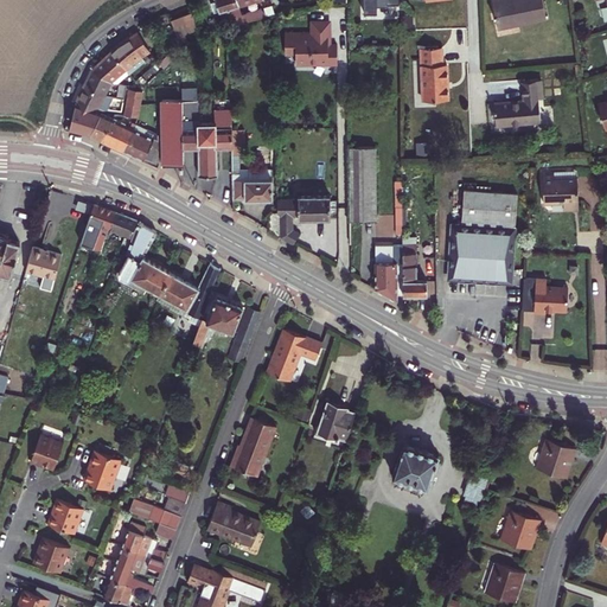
[(216,0),(210,2),(213,12),(219,11),(223,24),(236,19),(237,24),(242,23),(266,16),(264,12),(261,8),(241,14),(238,5),(254,0),(216,0)]
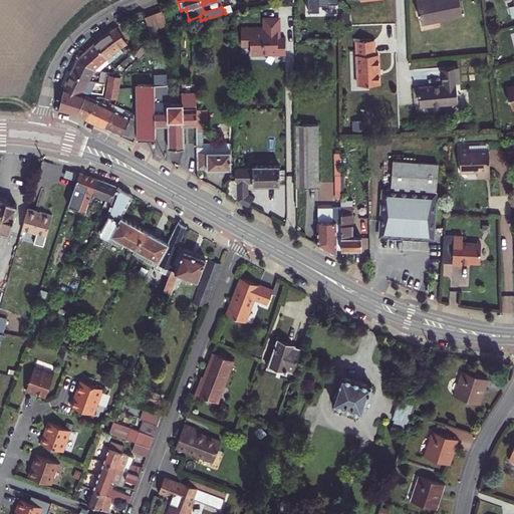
[(338,4),(337,0),(307,0),(308,11),(319,11),(319,4),(338,4)]
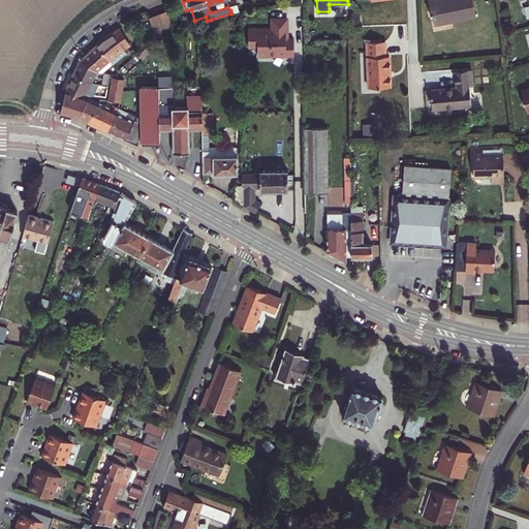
[(442,0),(430,3),(434,24),(476,16),(472,0),(442,0)]
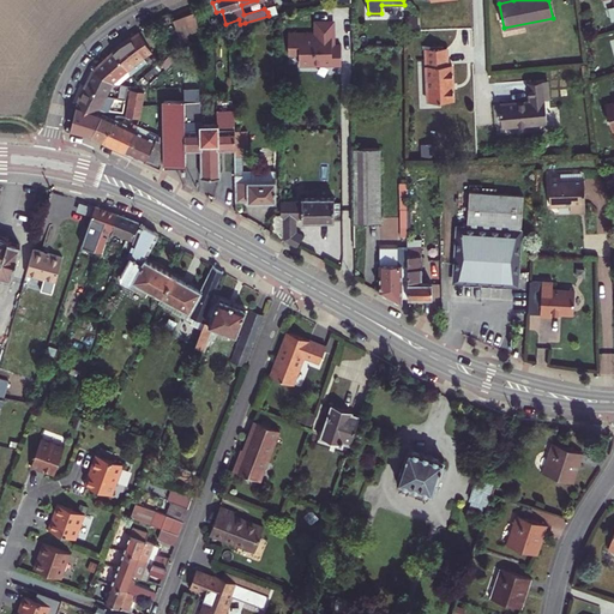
[(194,12),(173,19),(180,36),(200,29),(194,12)]
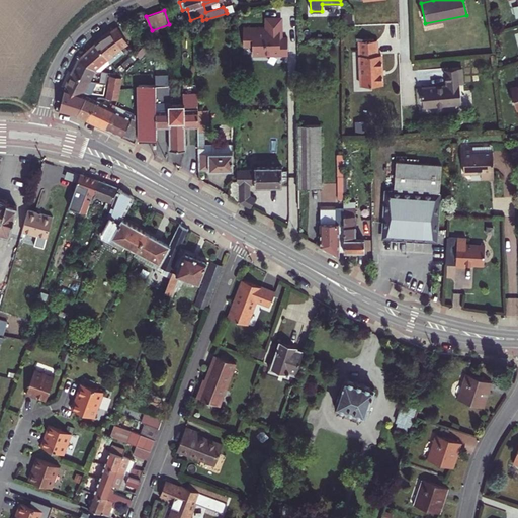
[(343,13),(343,22),(352,22),(352,13),(343,13)]
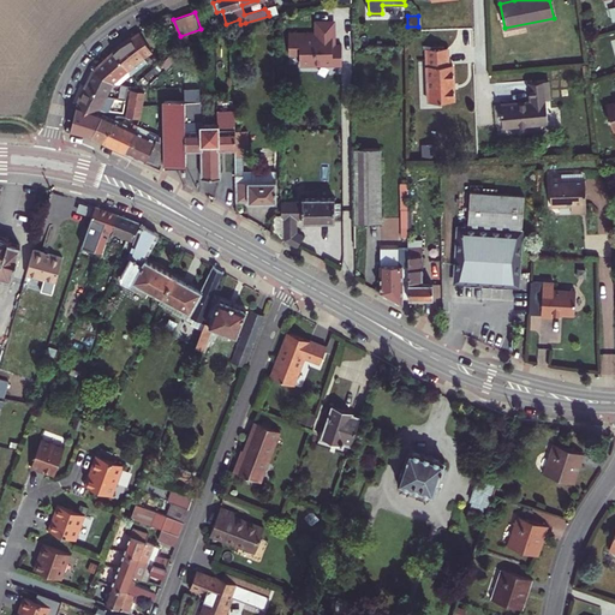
[(316,18),(316,29),(291,29),(291,55),(302,55),(302,64),(344,65),(344,41),(338,41),(338,18),(316,18)]
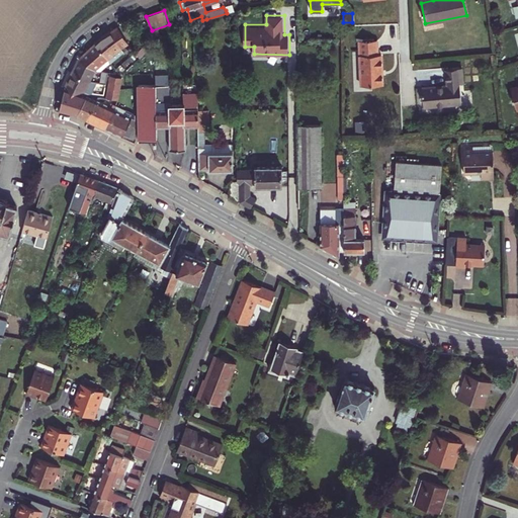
[(202,20),(195,22),(195,31),(208,27),(206,19),(202,20)]
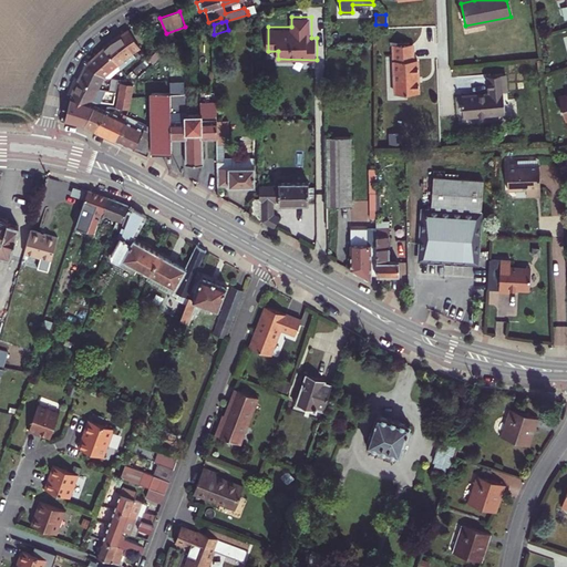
[(140,48),(129,29),(113,39),(112,40),(111,40),(103,48),(121,69),(135,57),(132,52),(140,48)]
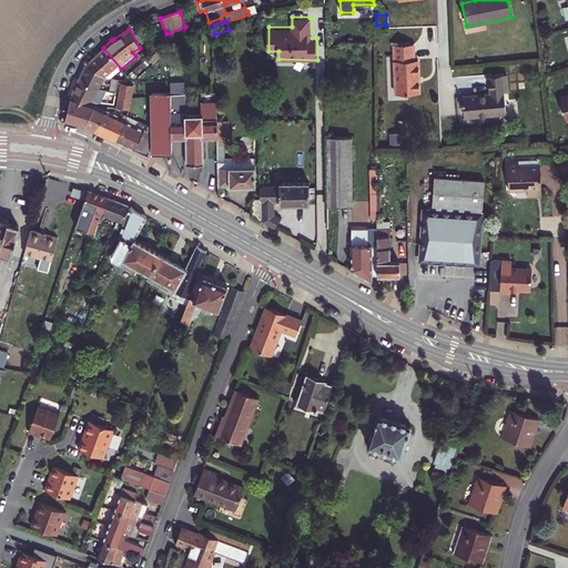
[(413,43),(394,44),(395,93),(419,92),(418,59),(414,59),(413,43)]
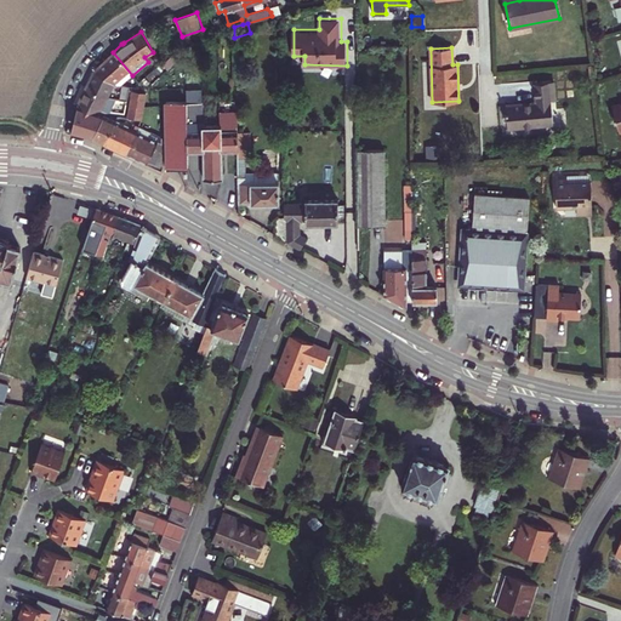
[(120,85),(132,75),(113,52),(97,67),(114,84),(120,85)]
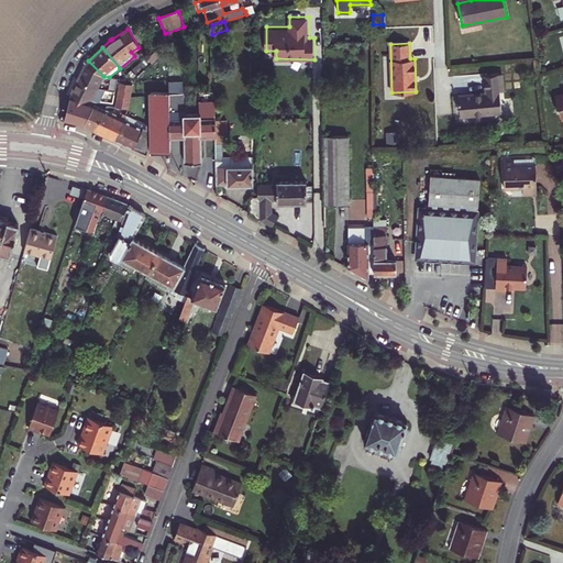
[(85,64),(78,78),(97,89),(103,76),(88,61),(85,64)]
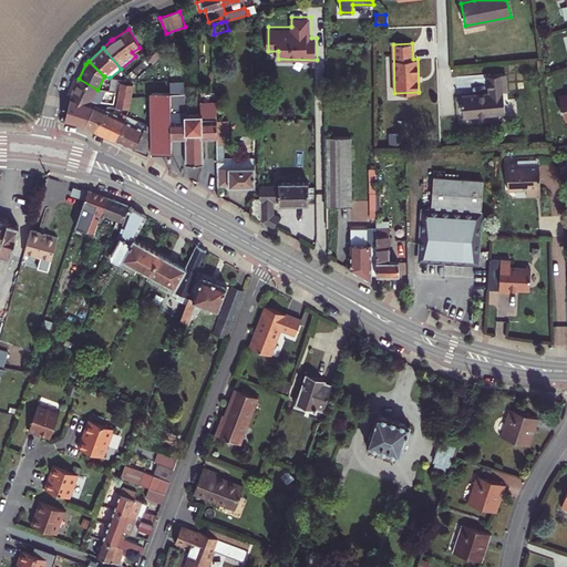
[(505,74),(487,75),(490,93),(462,95),(464,117),(505,113),(503,92),(507,91),(505,74)]
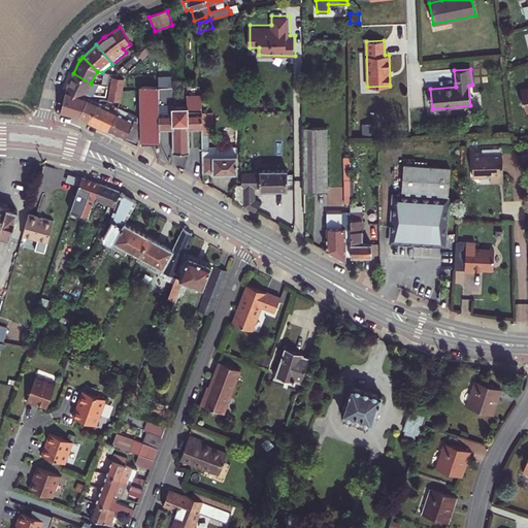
[(91,84),(73,73),(66,88),(66,89),(84,96),(85,95),(93,95),(98,84),(91,84)]
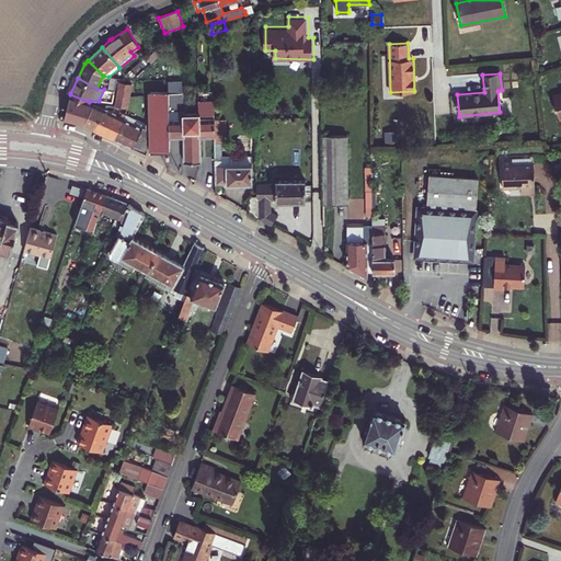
[(169,111),(169,137),(184,137),(184,119),(183,113),(183,110),(182,91),(168,92),(169,111)]
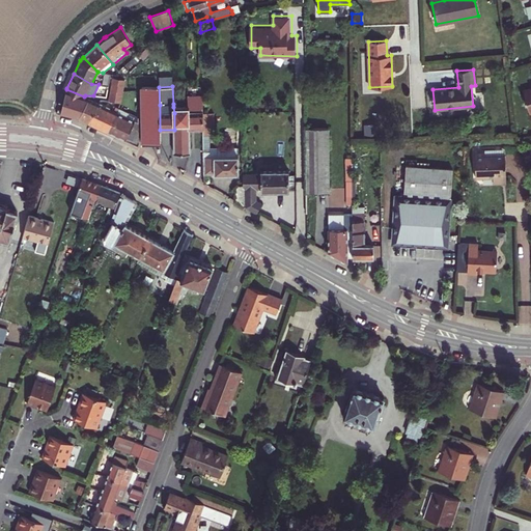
[(160,142),(160,130),(160,105),(159,87),(141,87),(142,142),(160,142)]
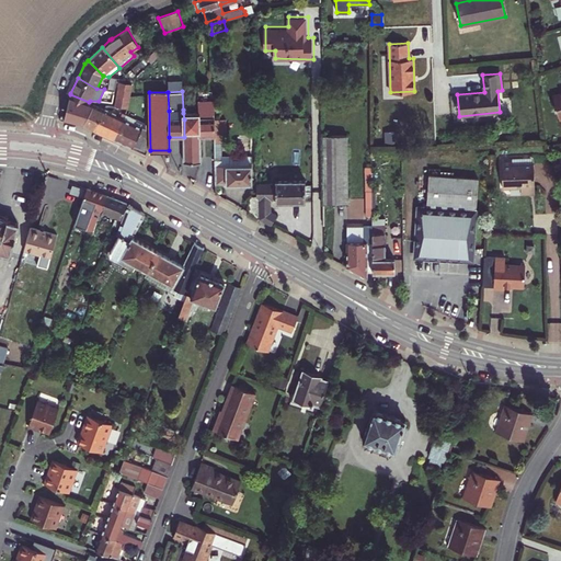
[(89,102),(70,94),(65,116),(64,119),(82,124),(92,104),(89,102)]
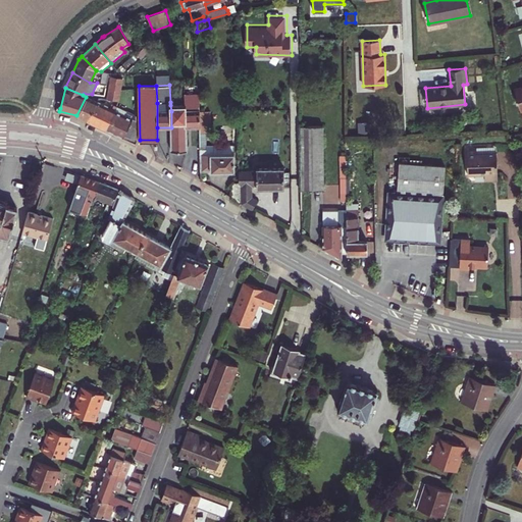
[(86,97),(76,115),(87,120),(96,101),(86,97)]
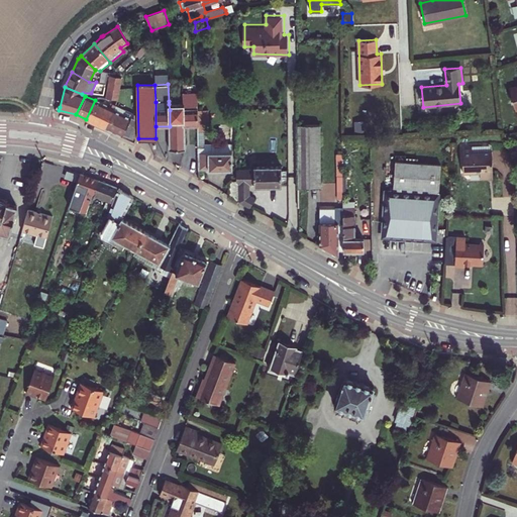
[(86,119),(105,127),(113,109),(115,105),(112,104),(110,108),(95,100),(86,119)]
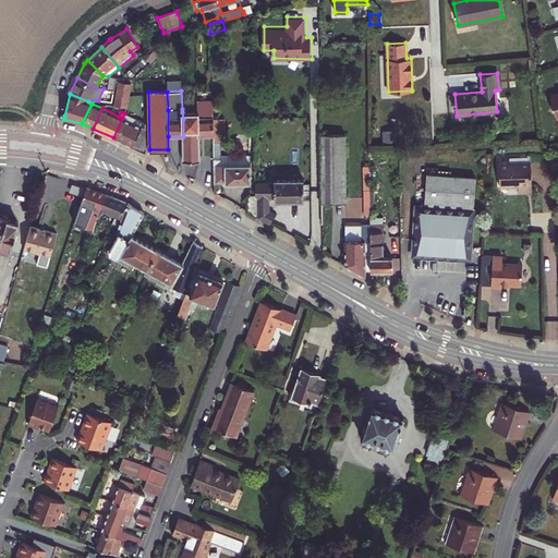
[(213,119),(213,112),(182,112),(183,119),(183,136),(183,138),(183,140),(183,161),(199,161),(199,135),(206,135),(214,135),(214,123),(213,119)]
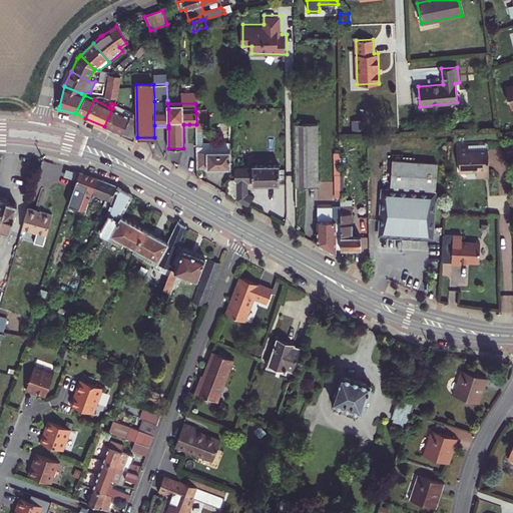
[(114,104),(112,108),(133,118),(133,113),(114,104)]
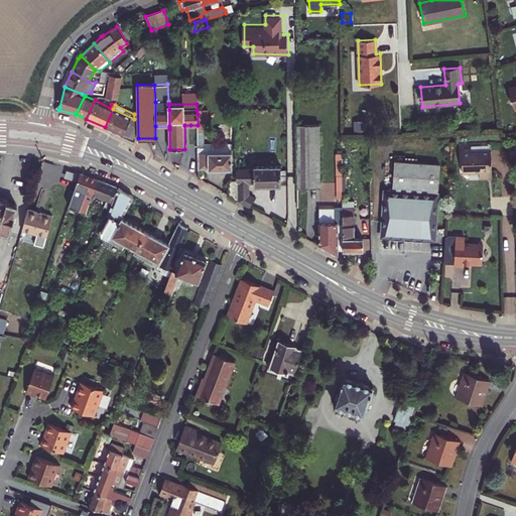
[(113,109),(105,127),(134,141),(134,139),(134,119),(113,109)]
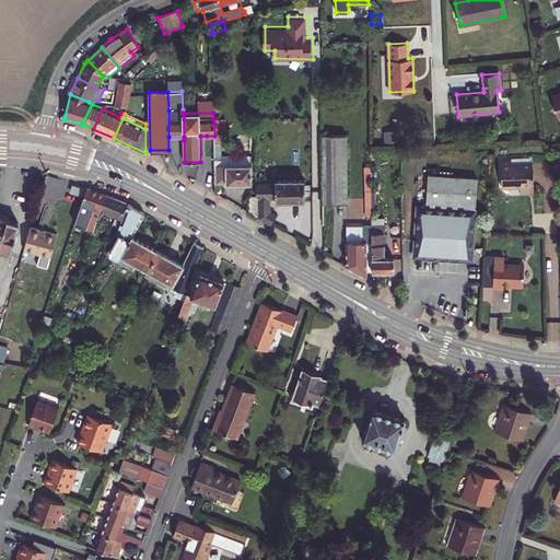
[(216,179),(216,184),(252,184),(252,154),(223,155),(222,142),(225,142),(225,124),(214,124),(214,136),(214,165),(216,179)]
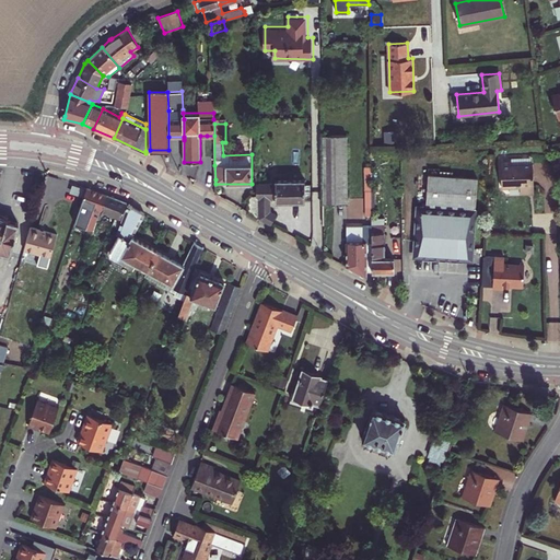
[(324,203),(347,203),(346,135),(323,135),(323,165),(324,203)]
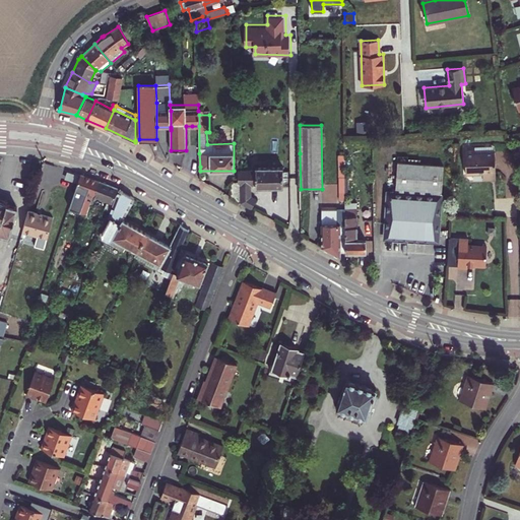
[(482,179),(496,179),(495,151),(494,151),(484,152),(484,145),(465,146),(466,174),(482,173),(482,179)]
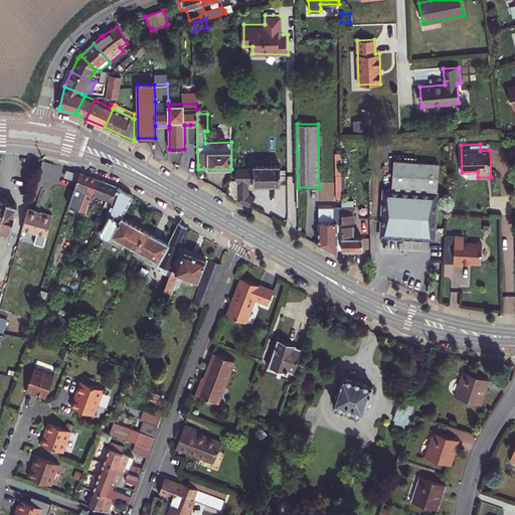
[(391,190),(383,189),(380,231),(434,235),(439,163),(393,160),(391,190)]
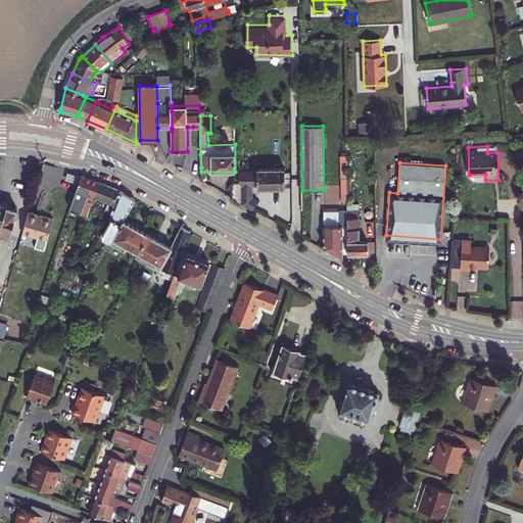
[(240,183),(241,203),(252,209),(257,199),(252,196),(252,185),(257,185),(257,188),(285,188),(284,168),(256,168),(256,171),(239,172),(239,183),(240,183)]
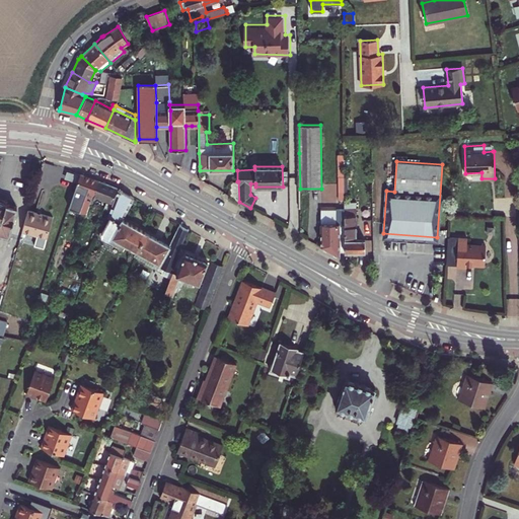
[(99,180),(81,173),(75,188),(85,192),(77,210),(86,214),(92,198),(93,199),(94,195),(96,191),(95,191),(99,180)]
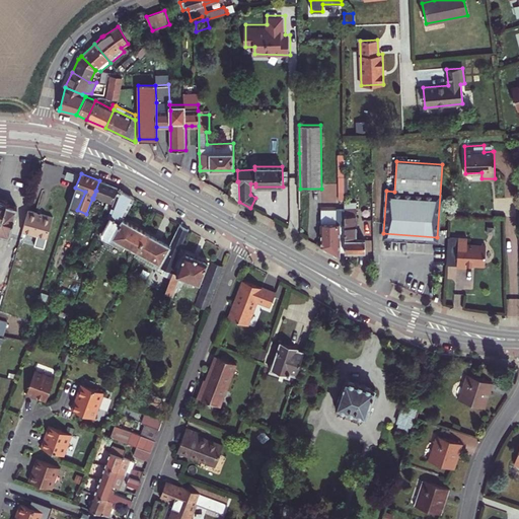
[(118,189),(99,180),(95,191),(96,191),(94,195),(113,202),(118,189)]
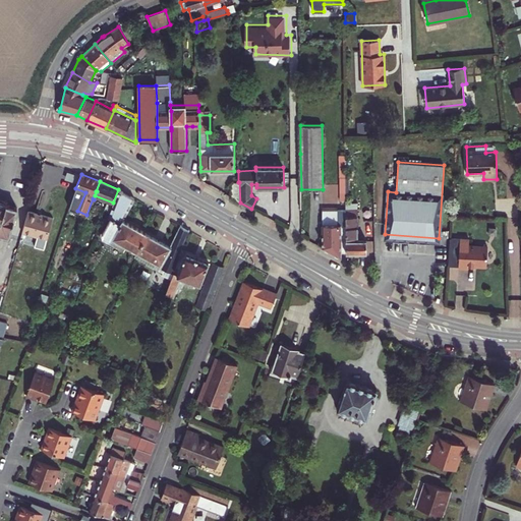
[(231,196),(231,197),(240,203),(239,182),(238,182),(231,182),(231,196)]
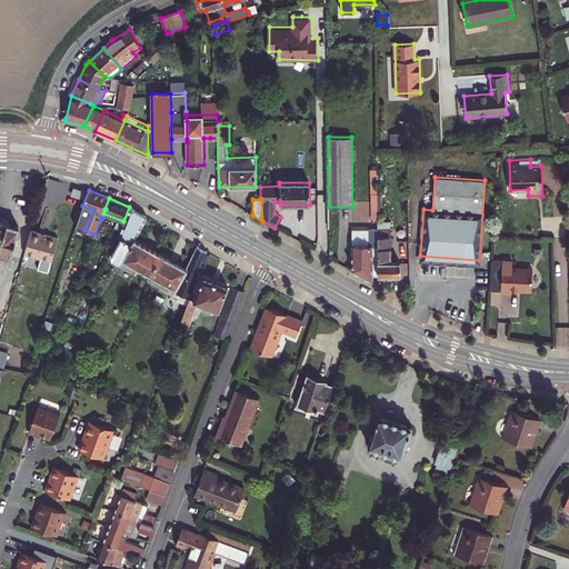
[(160,255),(135,240),(147,217),(130,207),(119,236),(120,239),(111,253),(112,259),(120,262),(118,266),(136,275),(139,269),(150,275),(160,255)]
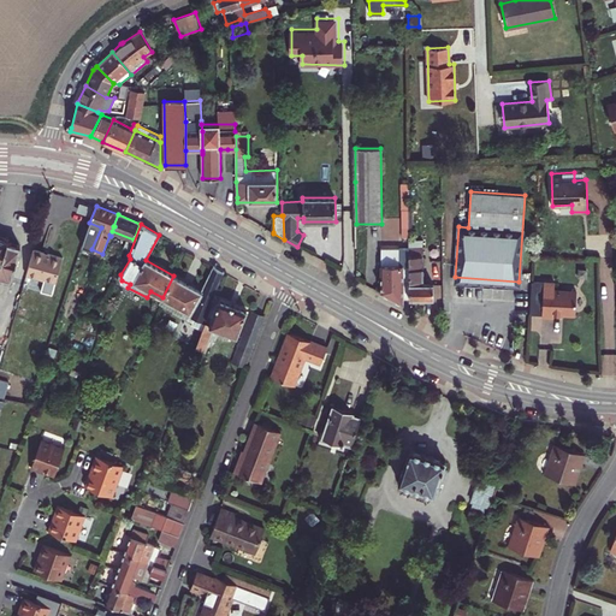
[(21,247),(7,243),(9,241),(0,237),(0,280),(0,282),(5,283),(10,280),(11,280),(21,247)]
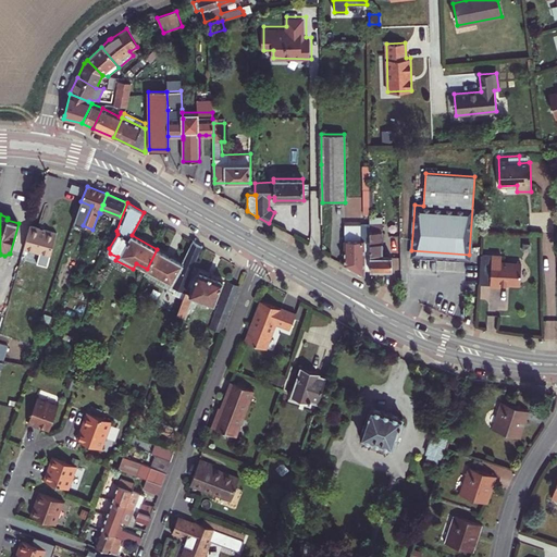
[(370,224),(370,270),(376,269),(376,270),(380,273),(383,273),(385,270),(392,269),(392,257),(383,257),(382,217),(370,217),(370,224)]
